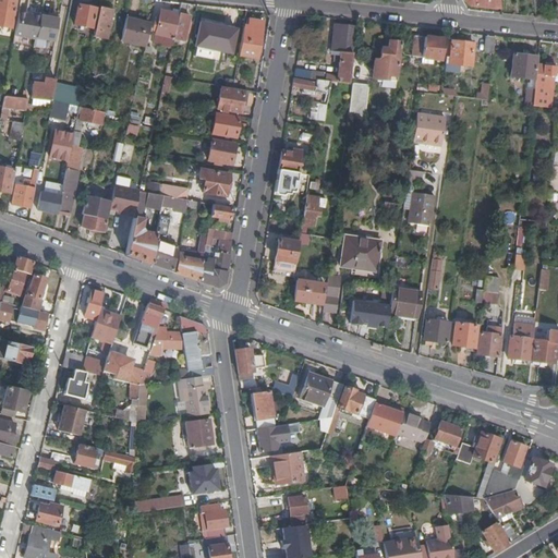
[(0,0),(0,23),(3,24),(4,16),(13,17),(16,0),(13,0),(0,0)]
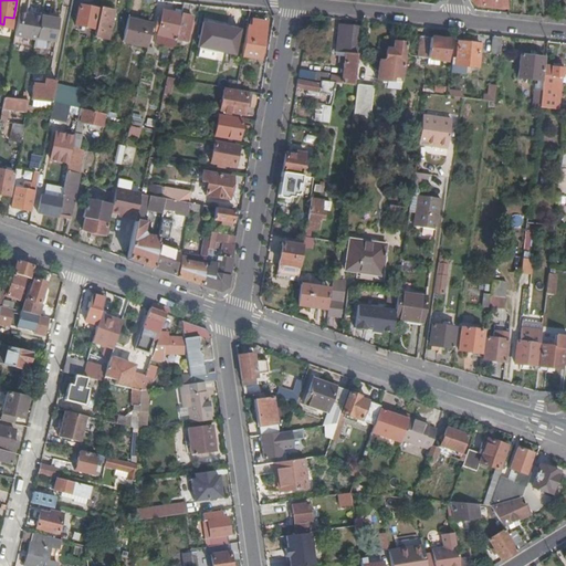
[(188,14),(190,3),(184,3),(181,14),(176,39),(176,40),(186,42),(188,37),(190,38),(192,29),(190,28),(192,16),(188,14)]
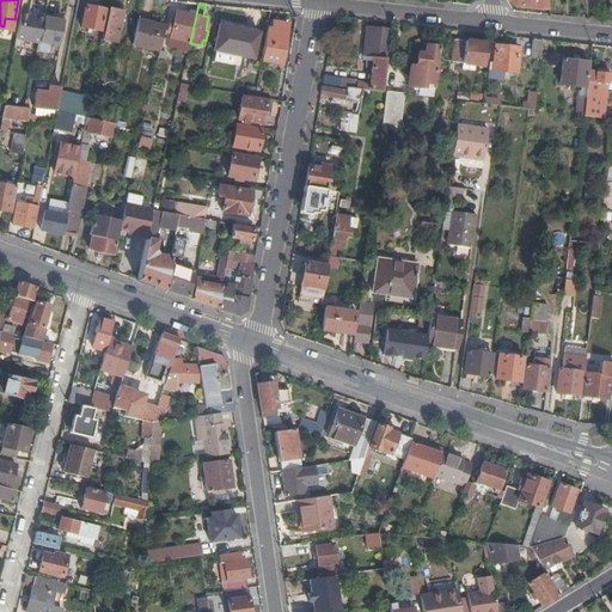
[(87,29),(91,29),(101,31),(105,10),(85,6),(81,28),(87,29)]
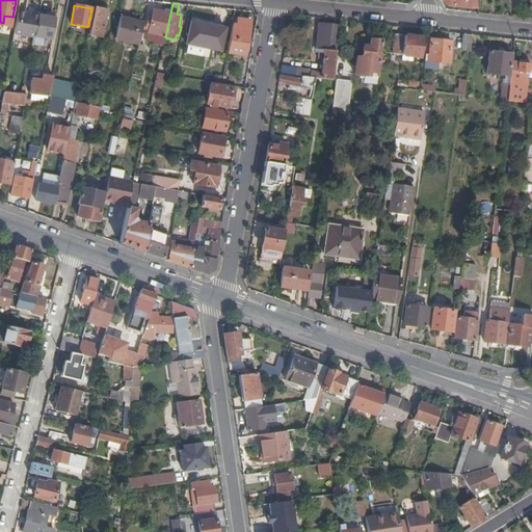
[(98,7),(95,7),(88,34),(102,36),(107,14),(98,11),(98,7)]
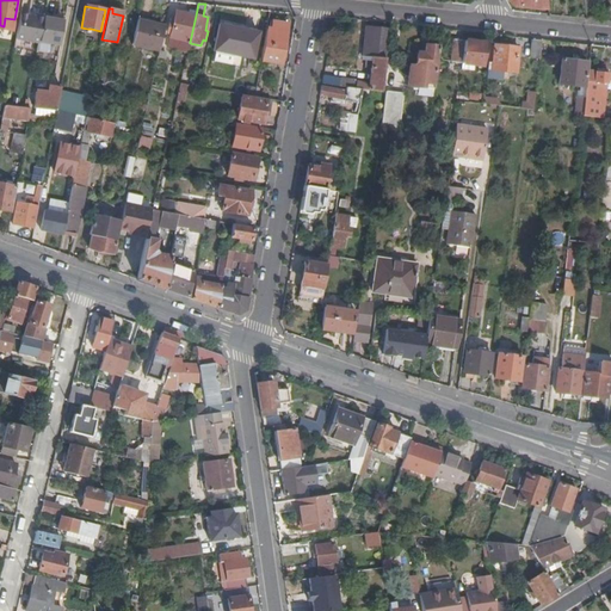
[(171,37),(190,42),(196,16),(177,12),(171,37)]
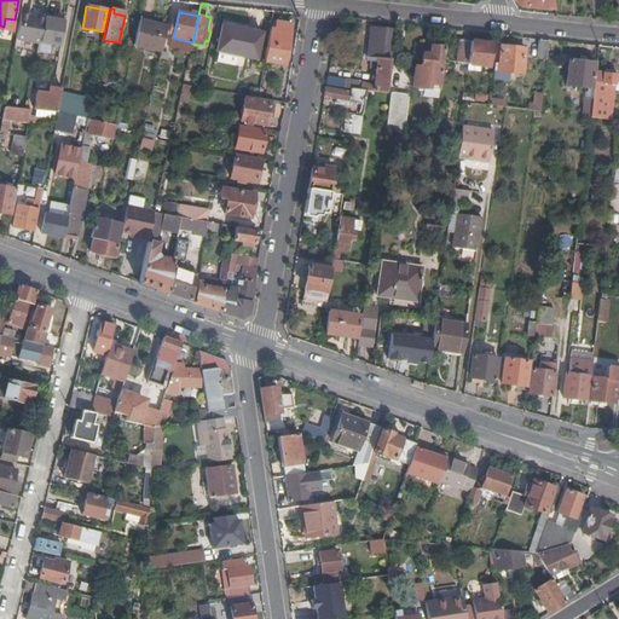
[(21,13),(16,39),(40,44),(44,18),(21,13)]
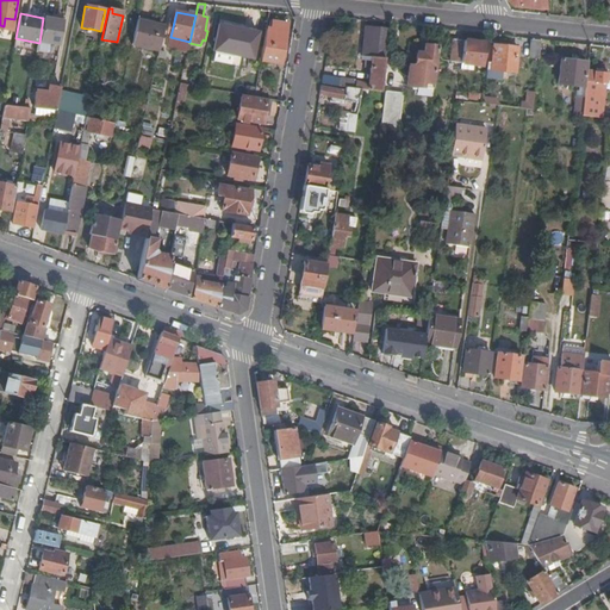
[(44,17),(39,42),(60,45),(63,20),(44,17)]
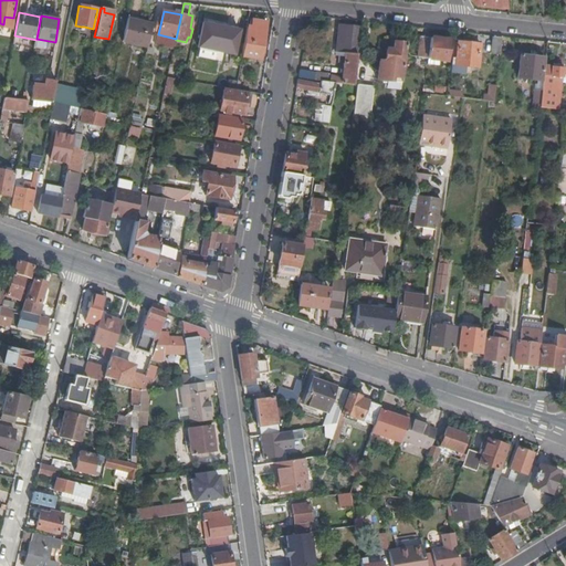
[(148,46),(153,25),(127,19),(123,42),(148,46)]
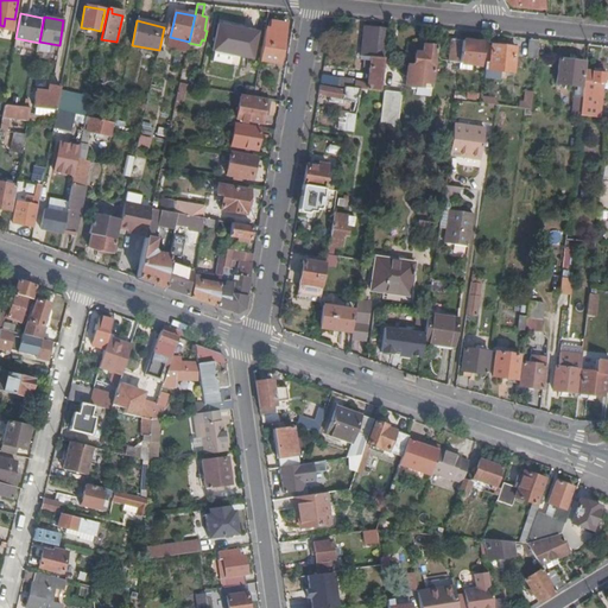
[(215,49),(233,52),(251,57),(257,32),(219,23),(213,49),(215,49)]
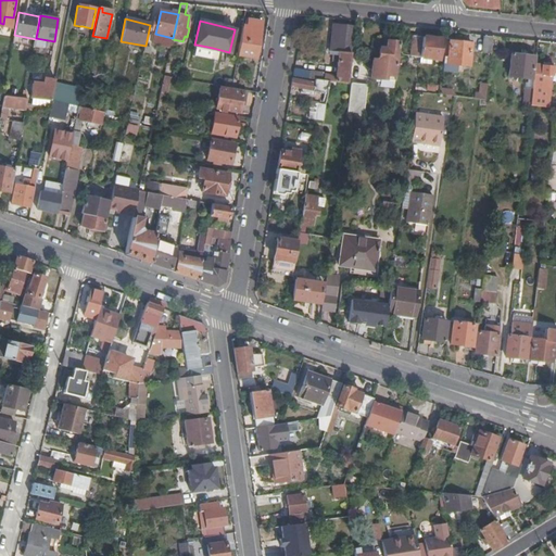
[(249,28),(242,27),(238,54),(254,58),(261,24),(250,22),(249,28)]
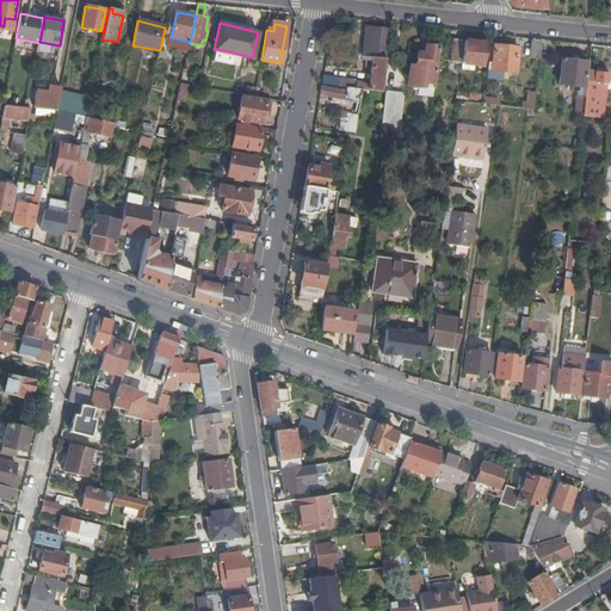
[(382,92),(389,29),(365,26),(362,60),(366,61),(366,67),(371,68),(369,84),(357,82),(357,80),(341,78),(322,76),(321,84),(341,87),(347,87),(362,90),(382,92)]
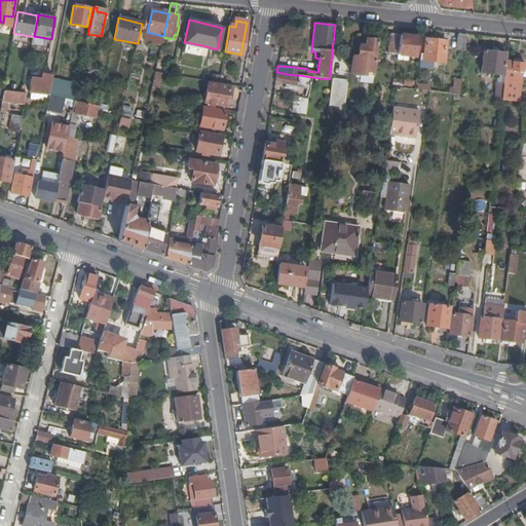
[(161,45),(163,37),(163,36),(147,32),(145,41),(161,45)]
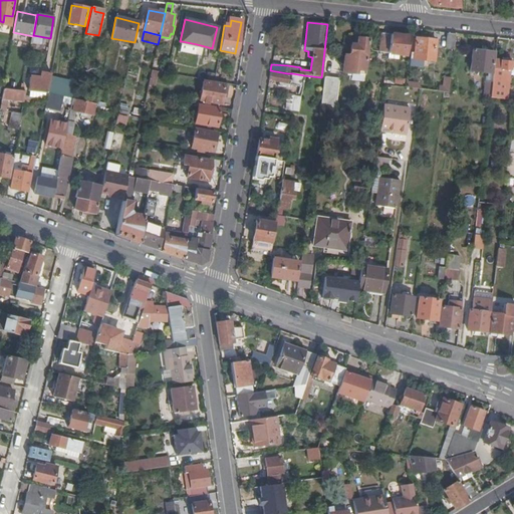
[(407,55),(409,36),(381,33),(379,52),(407,55)]
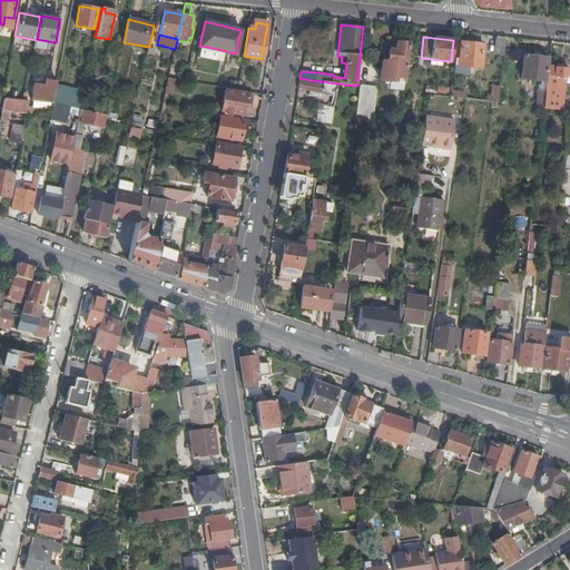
[(505,37),(498,37),(494,55),(503,56),(505,37)]
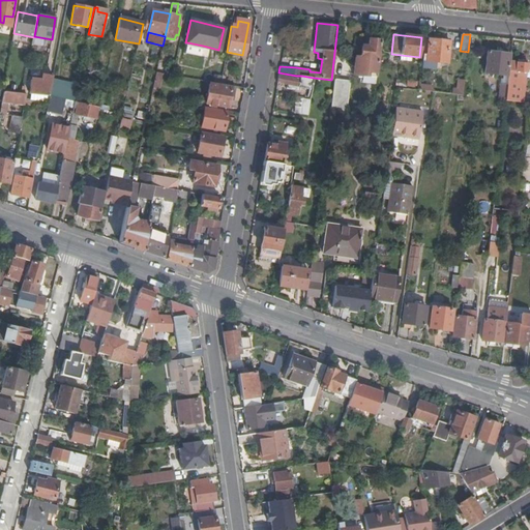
[(423,57),(422,65),(435,67),(436,62),(447,63),(449,41),(430,38),(427,58),(423,57)]
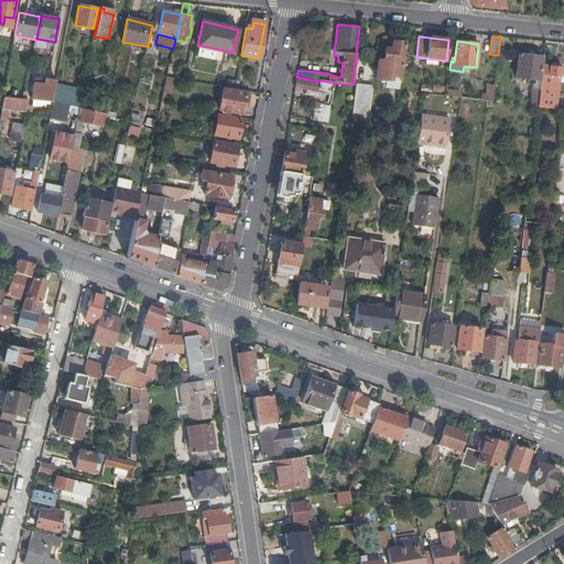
[(384,62),(403,63),(405,43),(393,42),(392,50),(386,49),(384,62)]
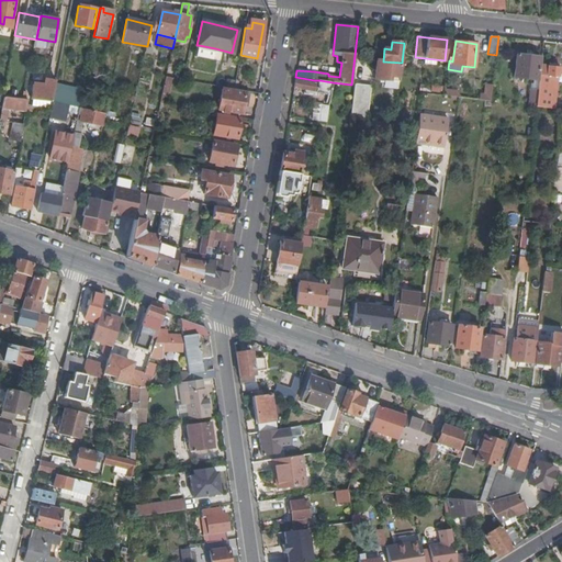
[(213,56),(215,48),(199,45),(197,53),(213,56)]
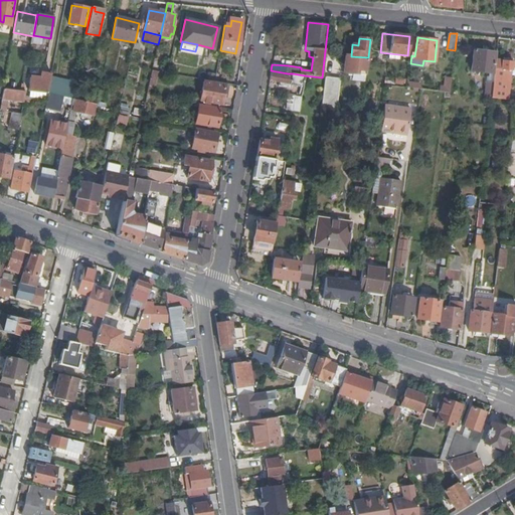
[(493,73),(495,52),(474,50),(472,70),(493,73)]
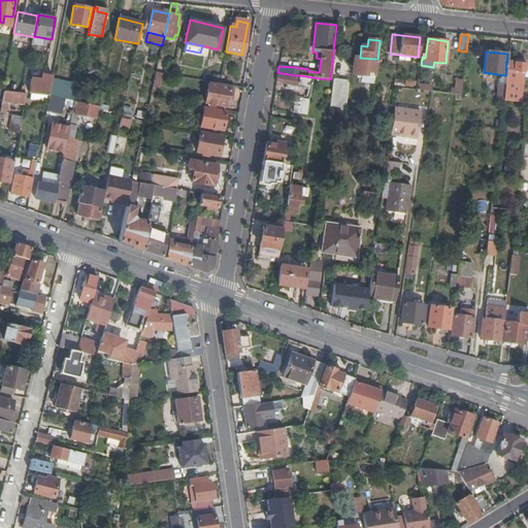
[(504,100),(504,101),(521,103),(524,72),(526,72),(526,63),(508,62),(506,81),(504,100)]
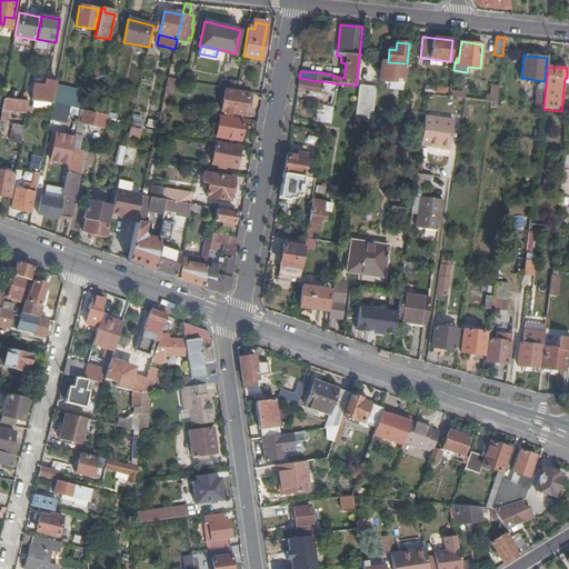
[(35,86),(32,100),(31,101),(52,103),(52,102),(57,85),(57,81),(48,80),(47,88),(35,86)]
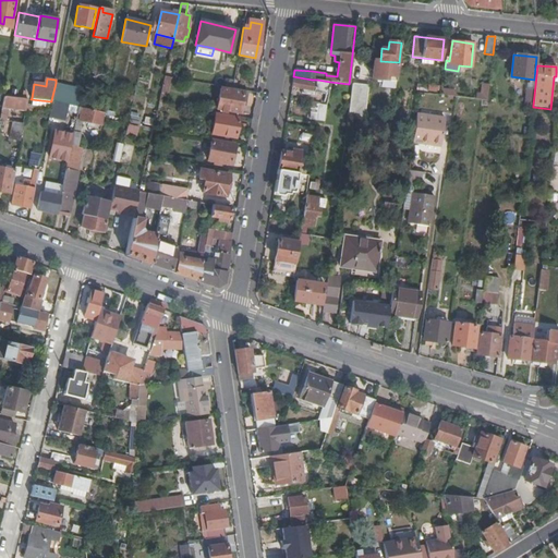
[(322,96),(328,97),(330,82),(317,80),(316,83),(293,79),(292,87),(303,88),(302,94),(312,95),(313,92),(323,93),(322,96)]
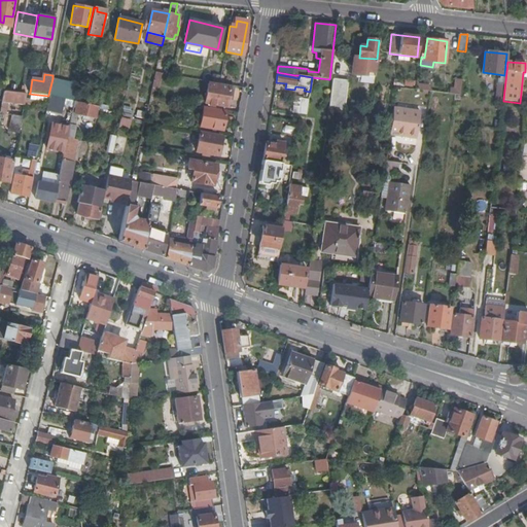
[(67,81),(53,78),(48,95),(65,99),(66,100),(68,89),(66,89),(67,81)]
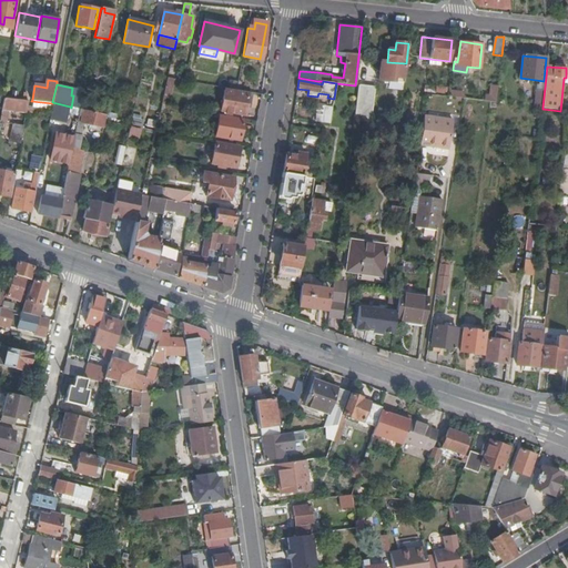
[(358,85),(355,119),(372,121),(376,85),(358,84),(358,85)]
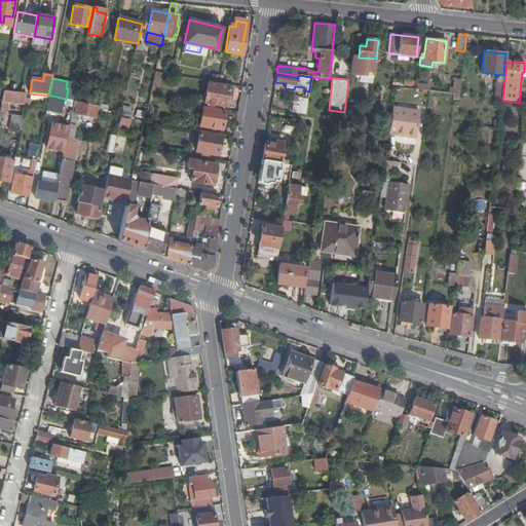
[(406,81),(406,79),(399,78),(398,85),(412,87),(412,85),(414,85),(414,82),(406,81)]
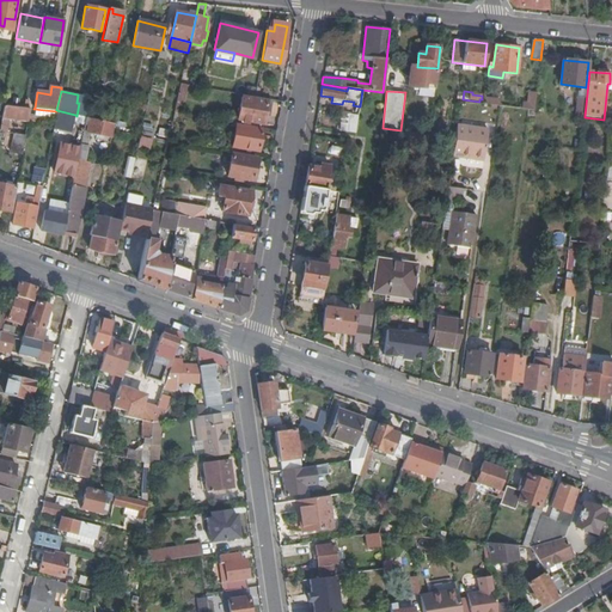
[(527,92),(527,102),(532,102),(531,105),(537,105),(538,93),(527,92)]
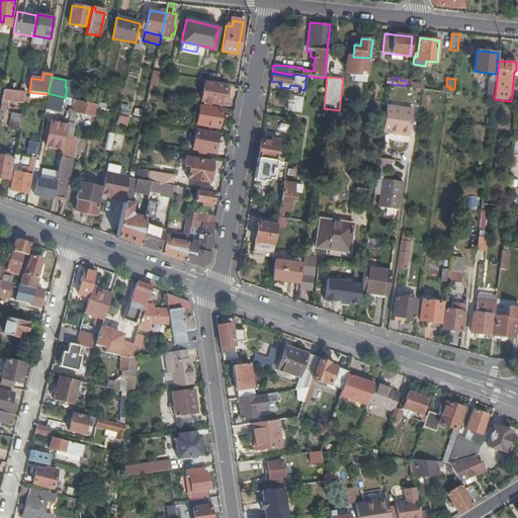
[(488,97),(495,98),(497,80),(491,79),(488,97)]
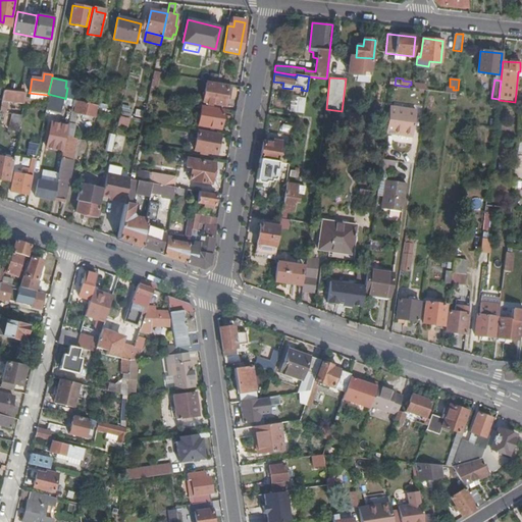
[(67,88),(65,99),(73,100),(77,83),(66,81),(65,88),(67,88)]
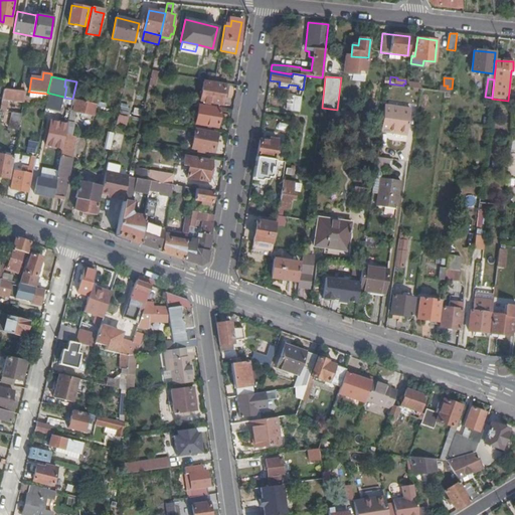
[(225,86),(204,81),(201,102),(221,105),(225,86)]
